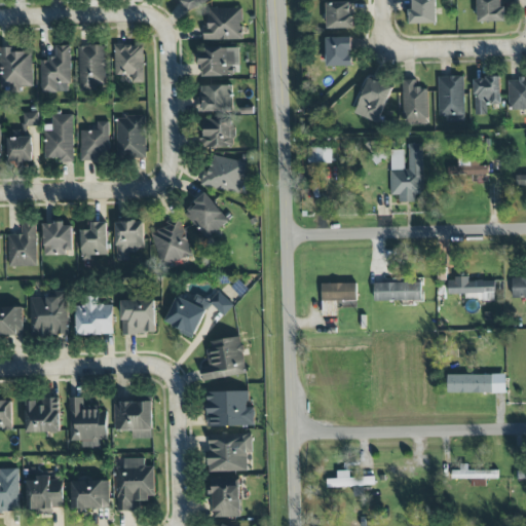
[(181,0),(180,1),(187,12),(209,0),(181,0)]
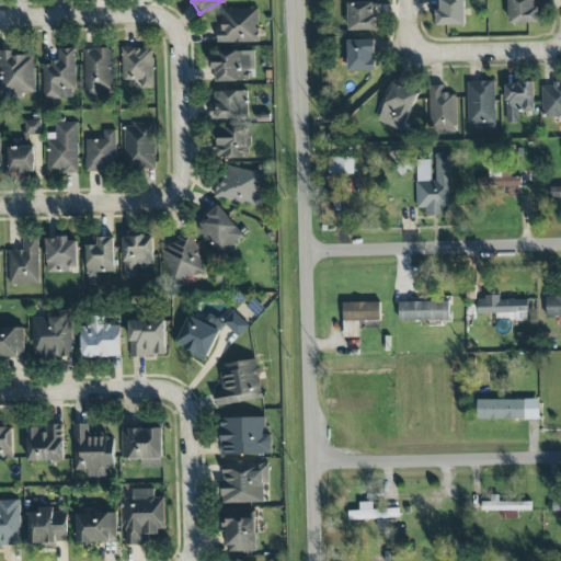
[(460,0),(435,0),(436,25),(461,25),(460,0)]
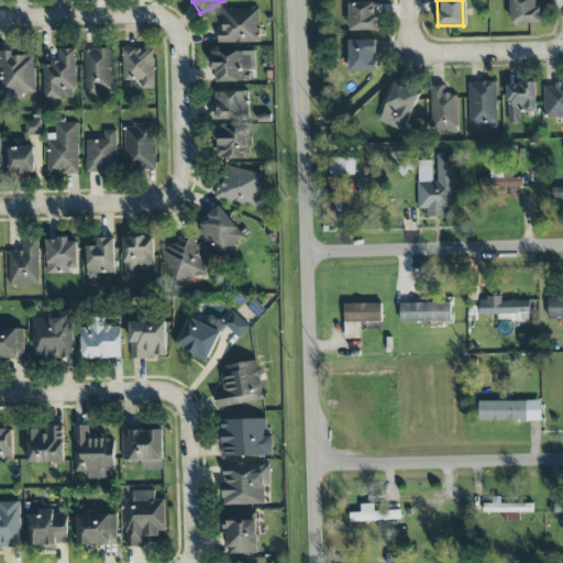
[(506,0),(507,25),(537,24),(536,0),(506,0)]
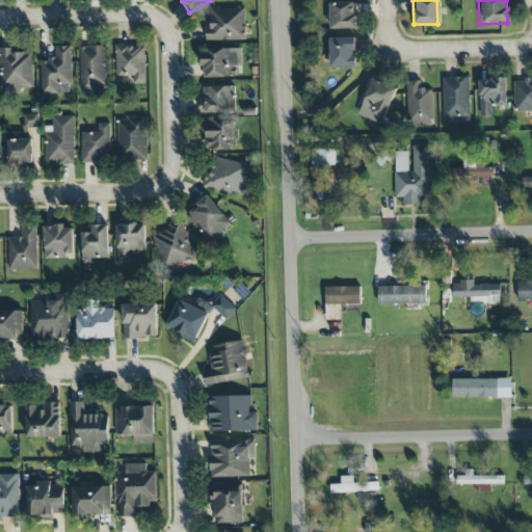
[(354,1),(330,2),(330,28),(354,27),(354,1)]
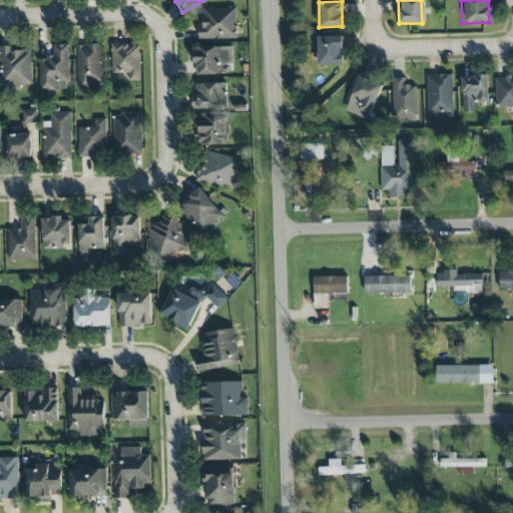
[(201,40),(236,38),(235,7),(200,9),(201,40)]
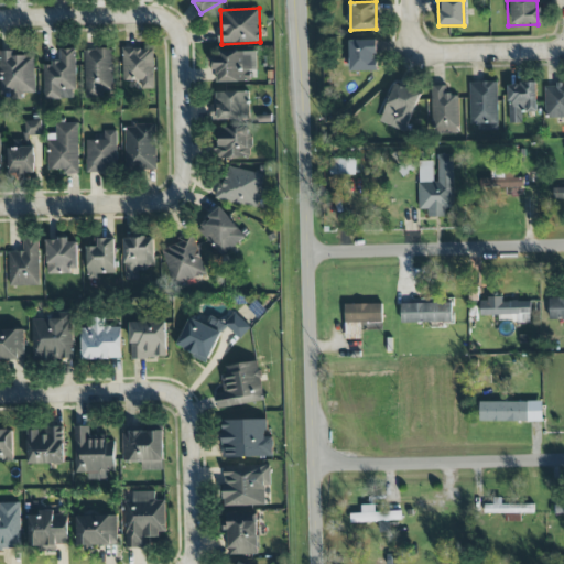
[(346,36),(347,68),(377,67),(376,35),(346,36)]
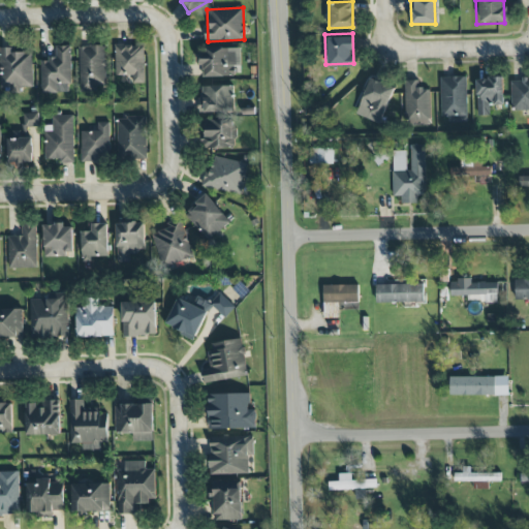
[(145,84),(144,44),(115,45),(116,75),(132,75),(133,84),(145,84)]
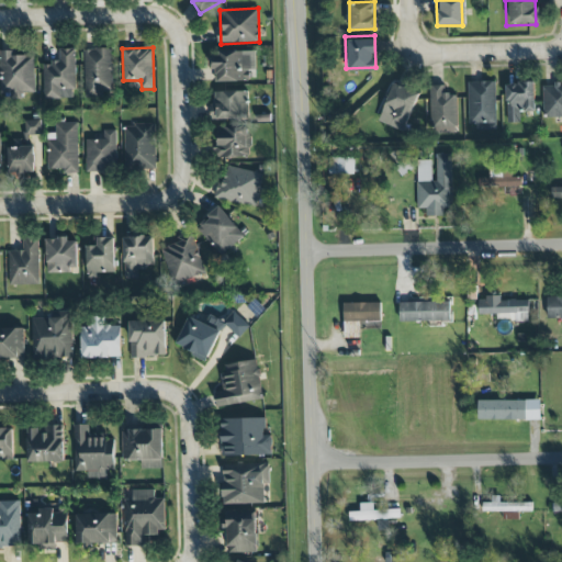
[(76,89),(75,48),(58,49),(59,63),(43,64),(44,100),(72,99),(72,89),(76,89)]
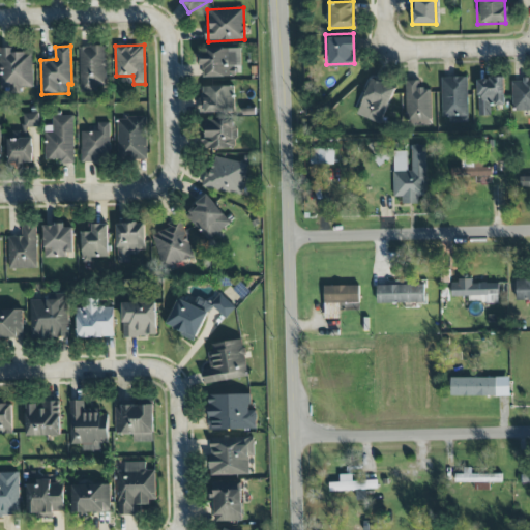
[(79,47),(80,92),(107,91),(106,46),(79,47)]
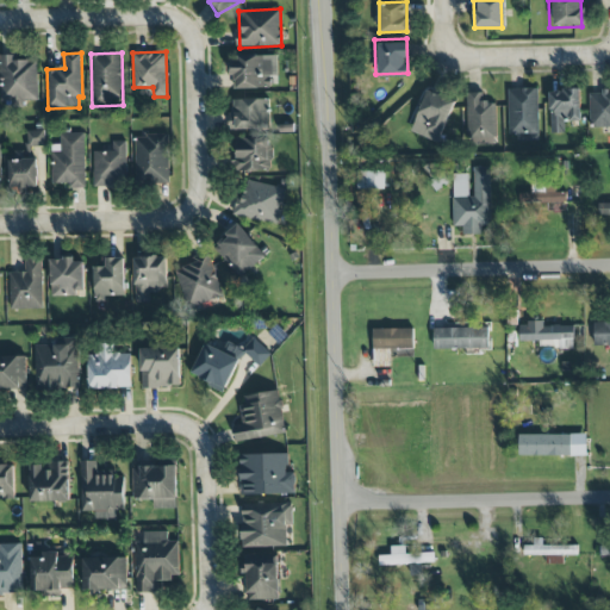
[(278,76),(278,56),(234,55),(234,88),(271,89),(271,75),(278,76)]
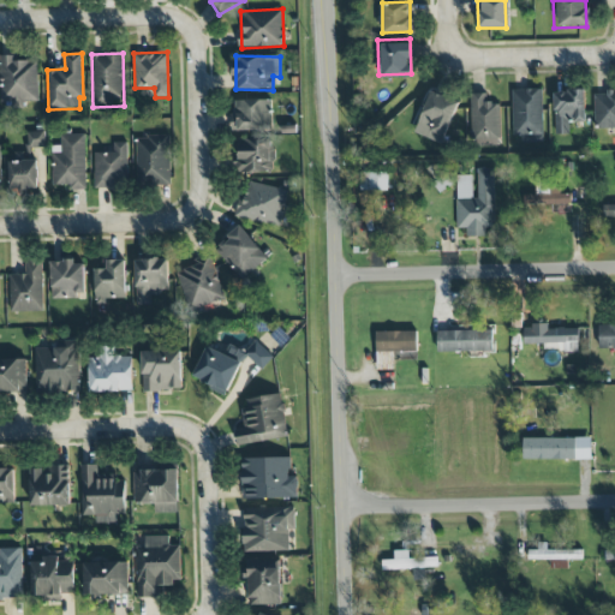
[(0,102),(37,103),(39,58),(0,58),(0,59),(0,102)]
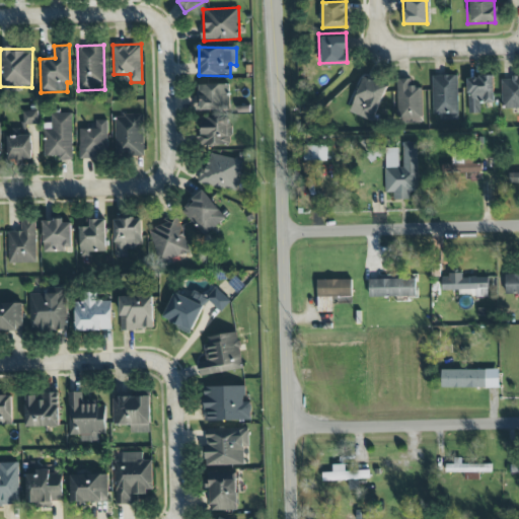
[(463,71),(464,116),(479,115),(479,105),(491,105),(490,71),(463,71)]
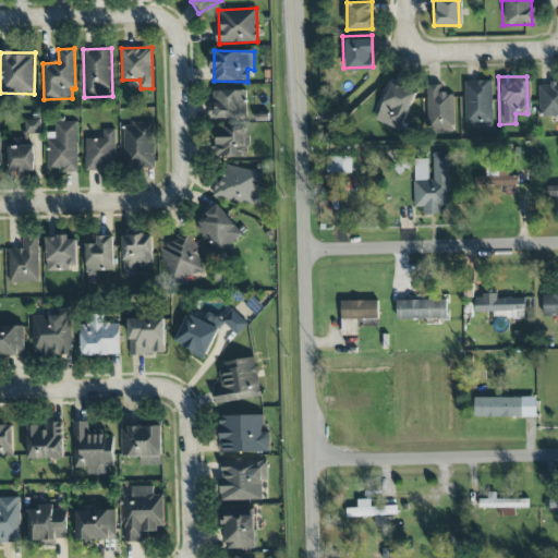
[(399,129),(375,117),(392,79),(416,89),(399,129)]
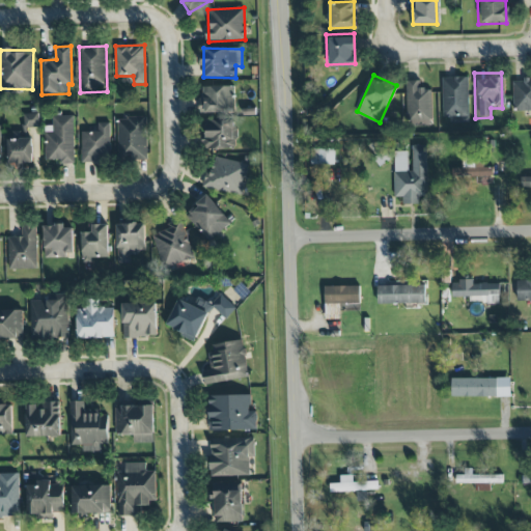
[(441,77),(441,120),(465,120),(464,76),(441,77)]
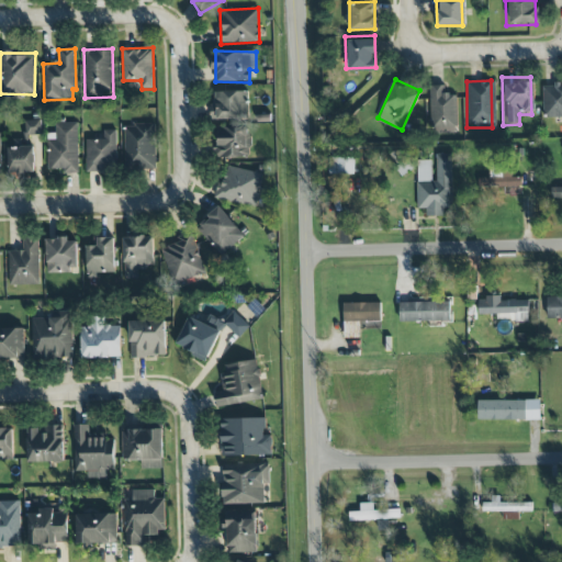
[(561,80),(549,81),(550,112),(561,112),(561,80)]
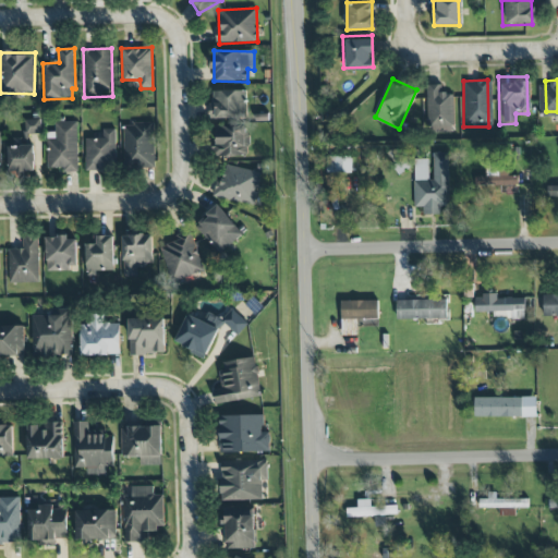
[(425,83),(427,129),(457,126),(455,91),(439,92),(439,82),(425,83)]
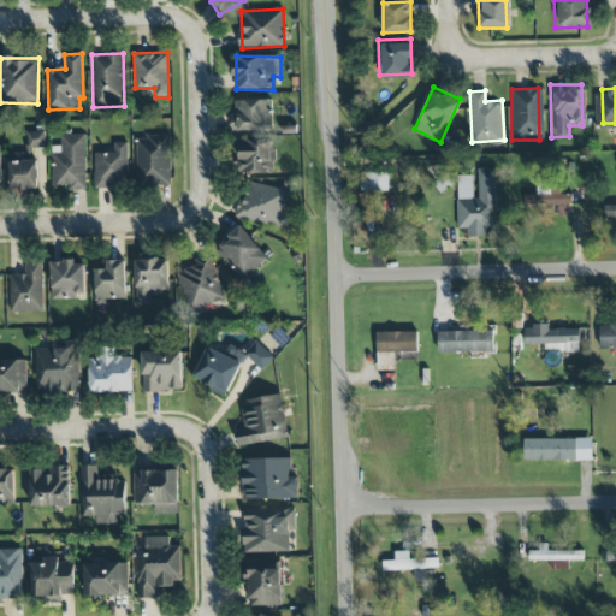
[(234,130),(271,131),(272,101),(234,100),(234,130)]
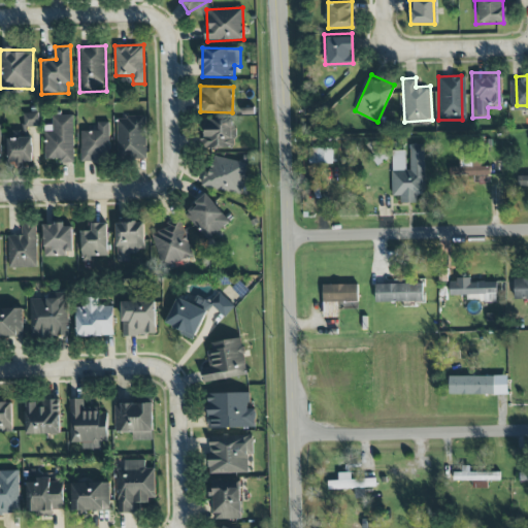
[(25,127),(38,127),(38,113),(24,113),(25,127)]
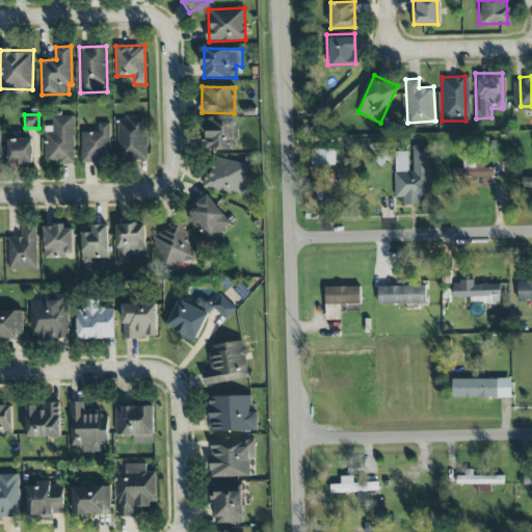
[(74,116),(52,116),(52,127),(46,127),(47,163),(74,162),(74,116)]
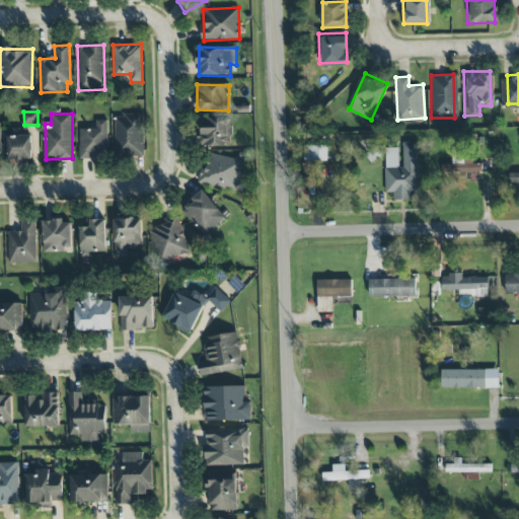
[(144,156),(143,115),(115,116),(116,156),(144,156)]
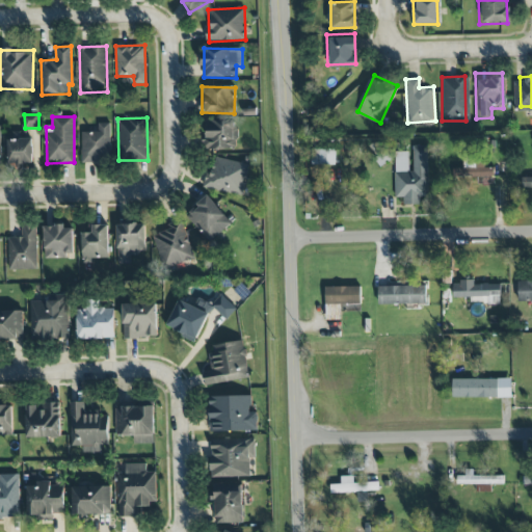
[(238,121),(207,120),(206,149),(236,151),(238,121)]
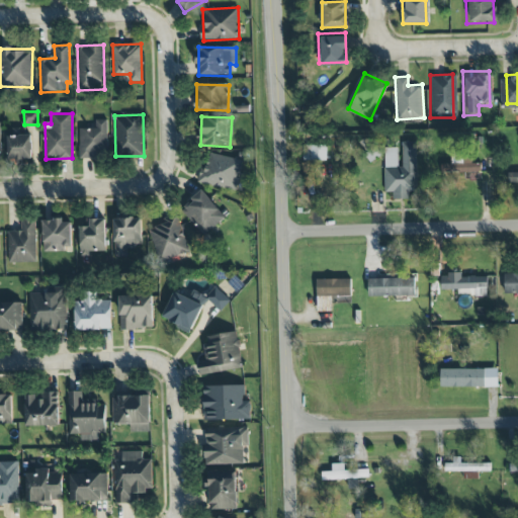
[(80,159),(108,158),(107,119),(95,120),(95,128),(79,128),(80,159)]
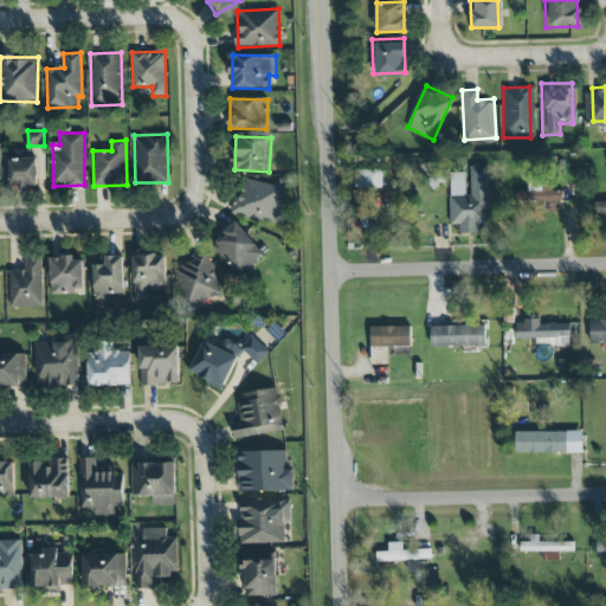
[(10,159),(10,187),(38,187),(38,156),(18,156),(18,159),(10,159)]
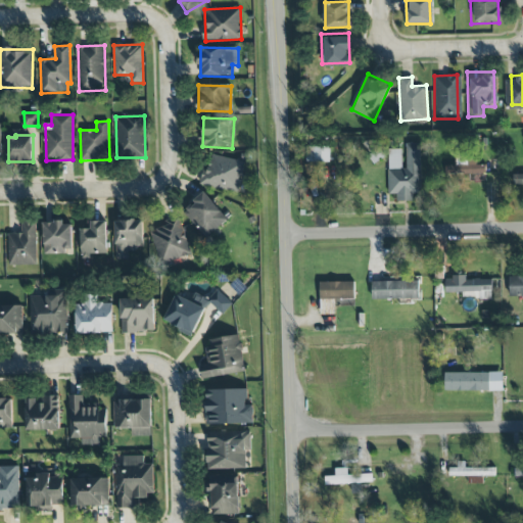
[(421,143),(403,143),(403,149),(388,149),(389,194),(396,194),(396,201),(414,201),(414,194),(421,194),(421,143)]
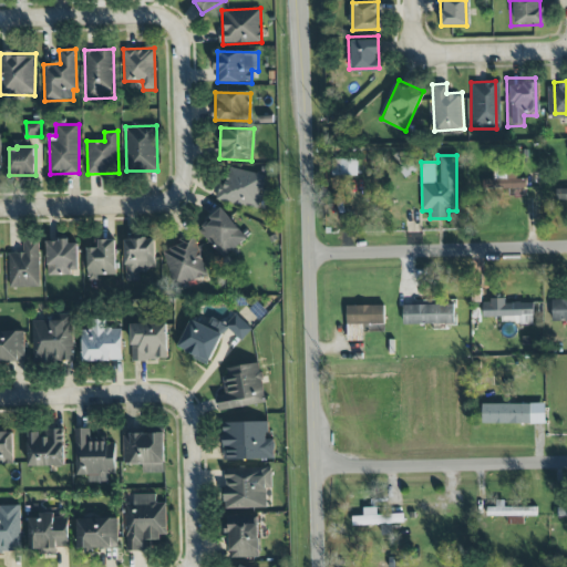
[(331,175),(357,175),(357,161),(331,160),(331,175)]
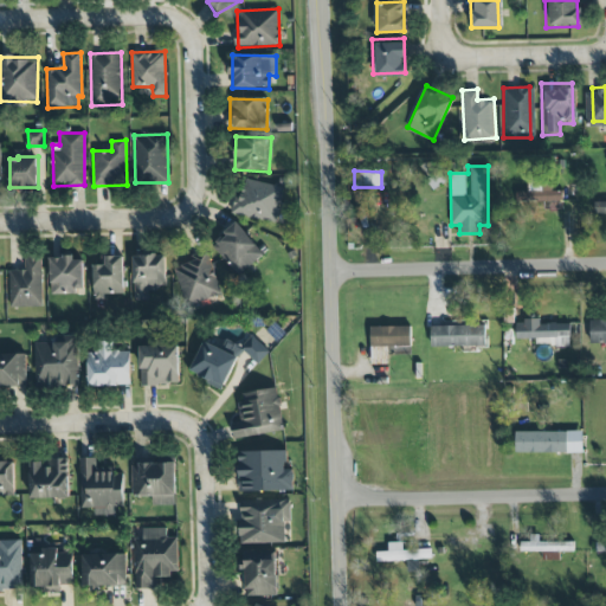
[(516,202),(563,202),(563,191),(552,191),(552,179),(529,178),(528,192),(516,192),(516,202)]
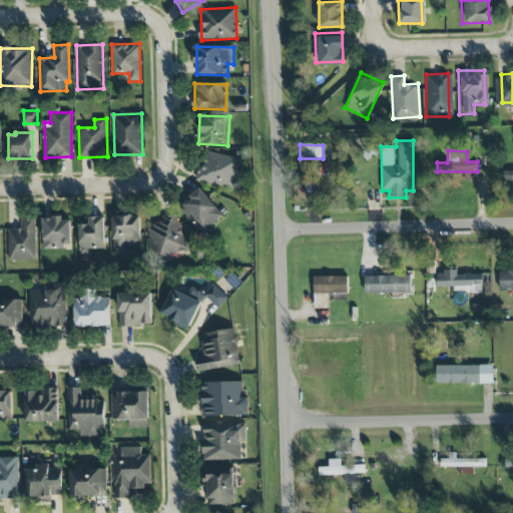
[(240,159),(208,151),(204,168),(198,167),(195,180),(232,189),(240,159)]
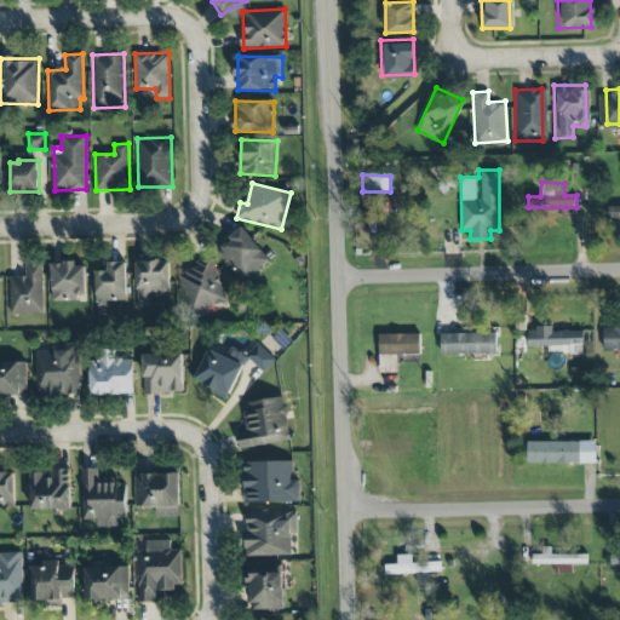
[(608,218),(619,218),(619,206),(609,206),(608,218)]
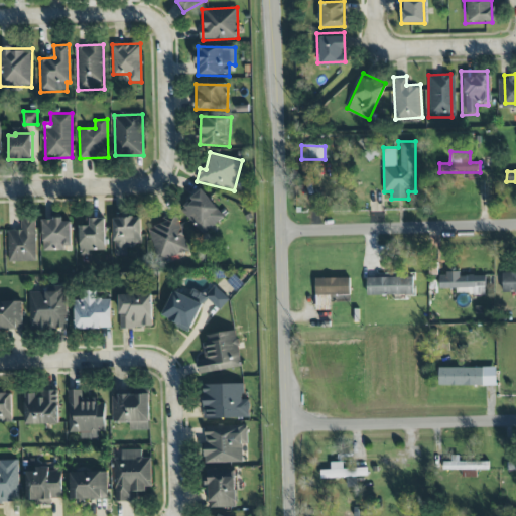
[(204,235),(225,217),(202,189),(190,199),(191,201),(181,210),(204,235)]
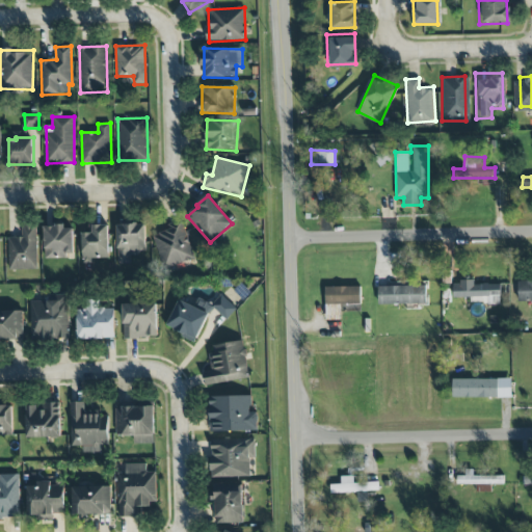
[(152,236),(163,269),(194,259),(181,220),(167,225),(169,230),(152,236)]
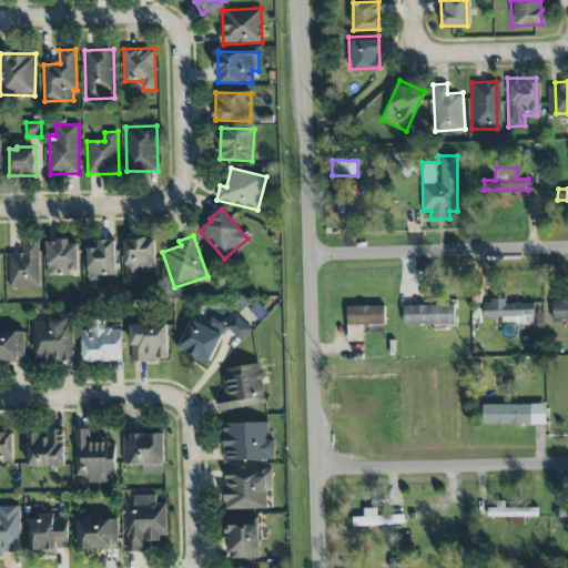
[(127,282),(140,282),(139,273),(156,272),(155,239),(124,240),(127,282)]
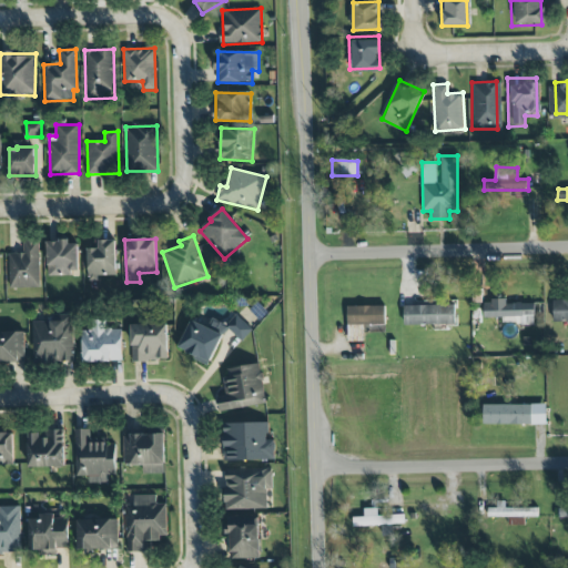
[(117,241),(89,240),(88,277),(115,277),(117,241)]
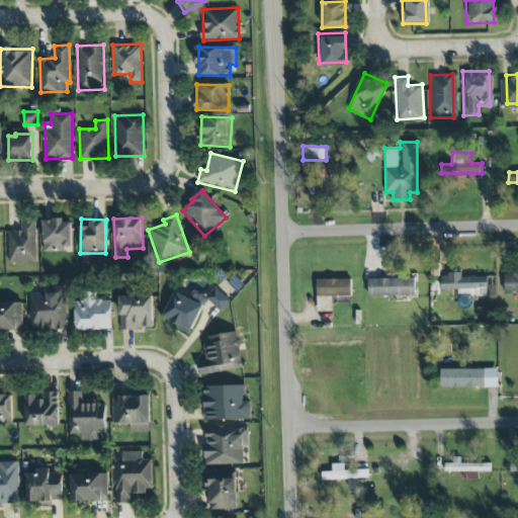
[(7,232),(8,263),(36,262),(35,220),(21,220),(21,231),(7,232)]
